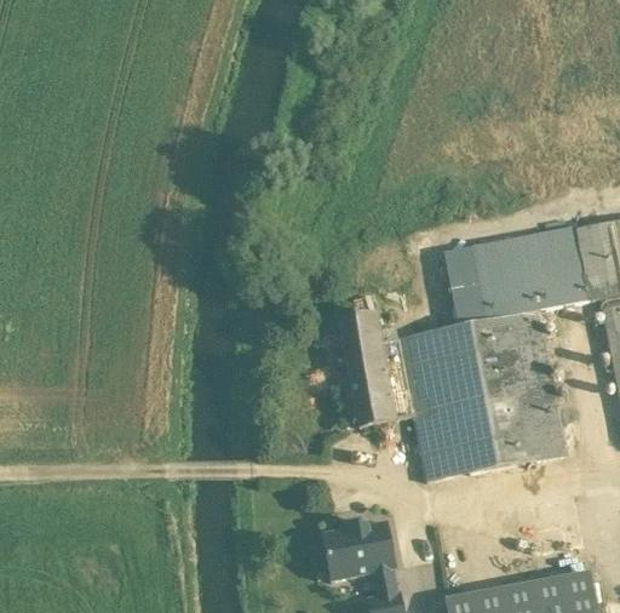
[(619,218),(608,221),(619,282),(619,292),(601,297),(619,399),(619,218)]
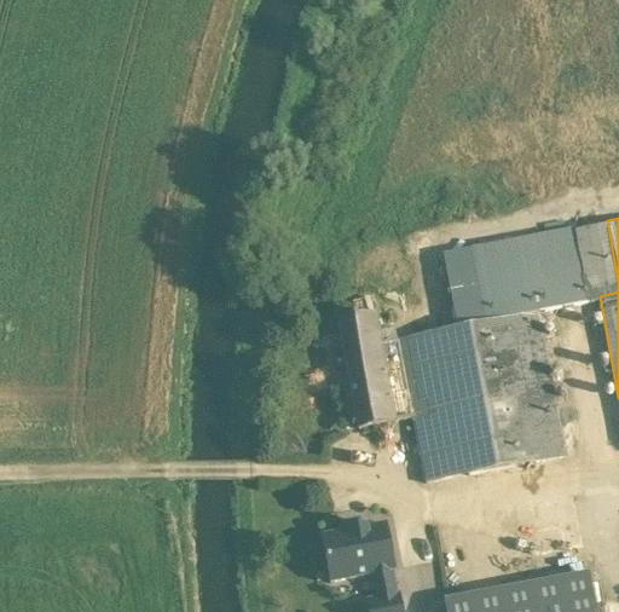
[(486,318),(537,309),(600,296),(618,292),(618,282),(607,220),(473,246),(486,318)]
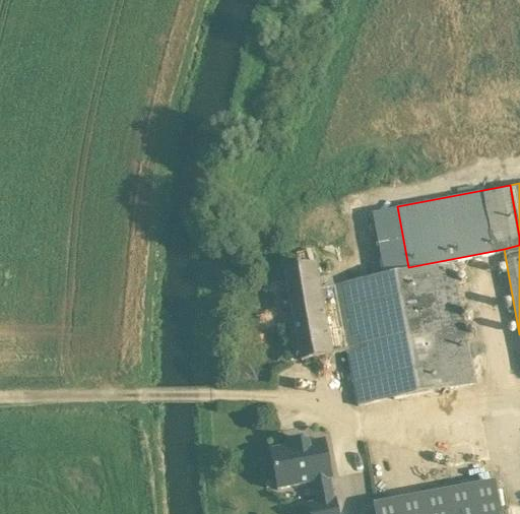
[(408,267),(397,206),(372,210),(384,271),(408,267)]
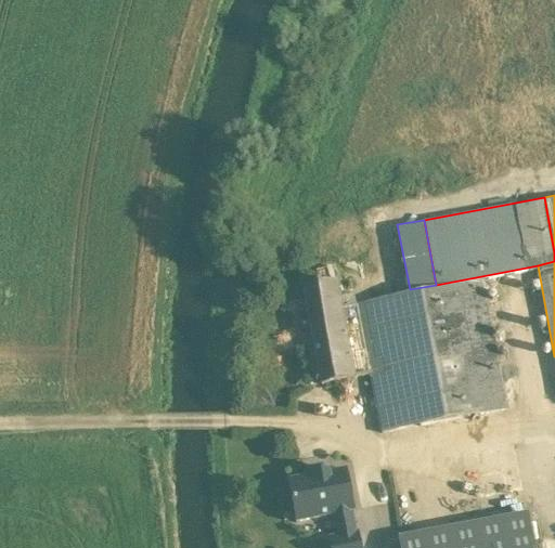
[(332,261),(315,264),(319,277),(320,277),(320,279),(335,276),(332,261)]
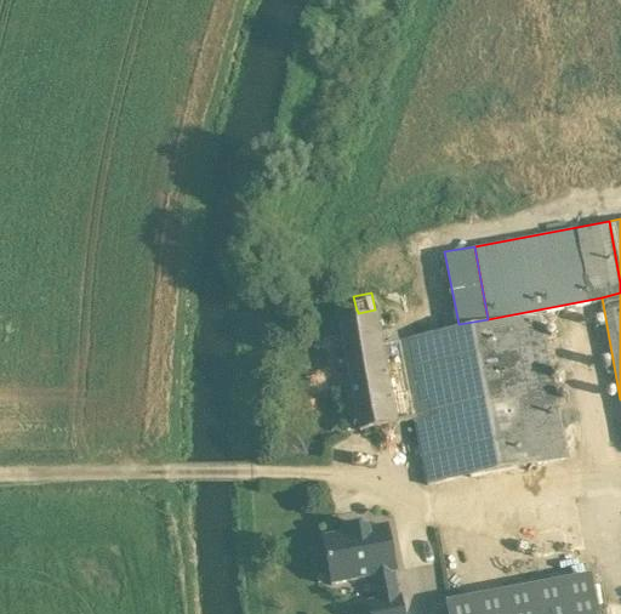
[(375,310),(358,313),(358,311),(357,311),(354,311),(354,313),(340,317),(359,426),(397,419),(415,415),(400,336),(382,341),(376,310),(375,310)]
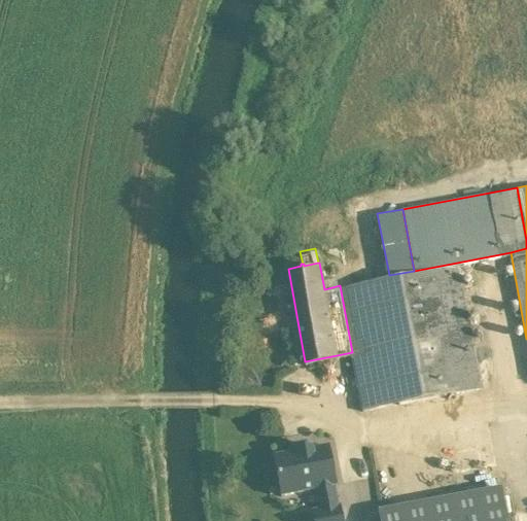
[(389,275),(340,285),(352,352),(362,407),(481,385),(457,263),(414,271),(389,275)]
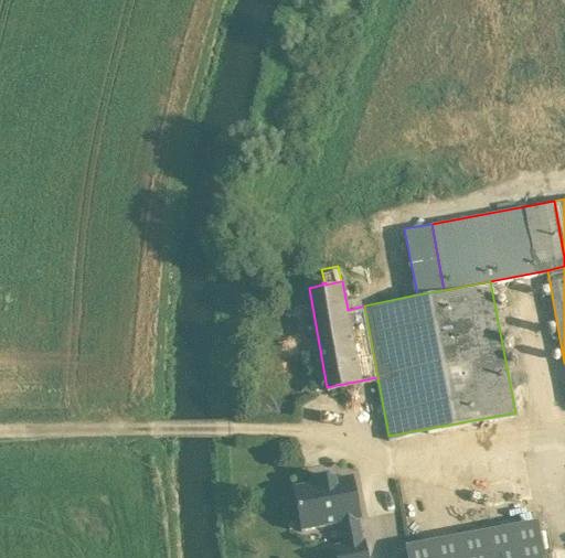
[(361,516),(360,511),(352,473),(336,476),(334,473),(317,476),(317,480),(292,484),(301,527),(339,521),(358,516),(361,516)]
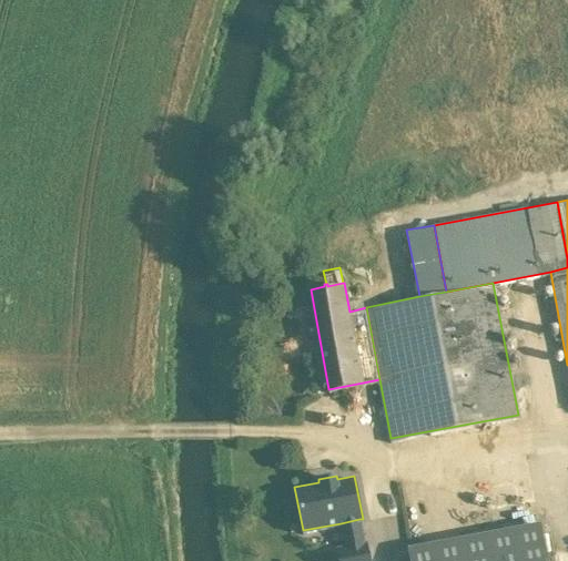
[(364,541),(359,519),(341,523),(345,544),(364,541)]
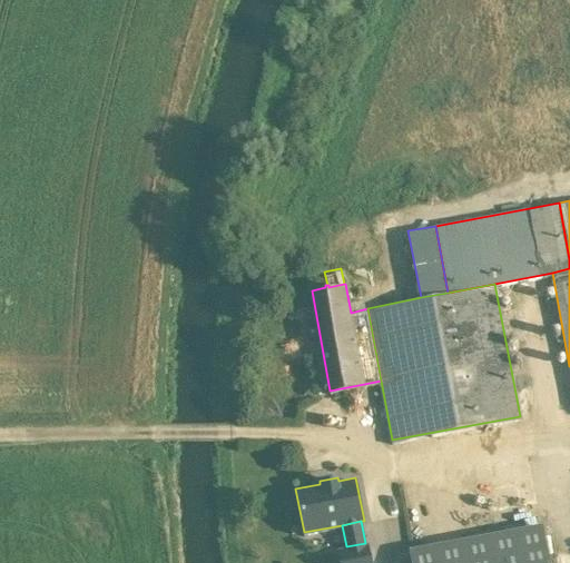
[(548,562),(541,525),(410,550),(412,562),(548,562)]
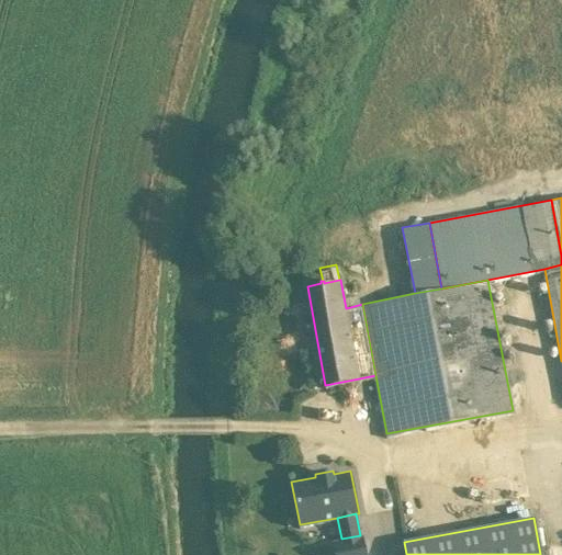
[(335,554),(366,554),(362,535),(360,535),(341,539),(333,541),(335,554)]
